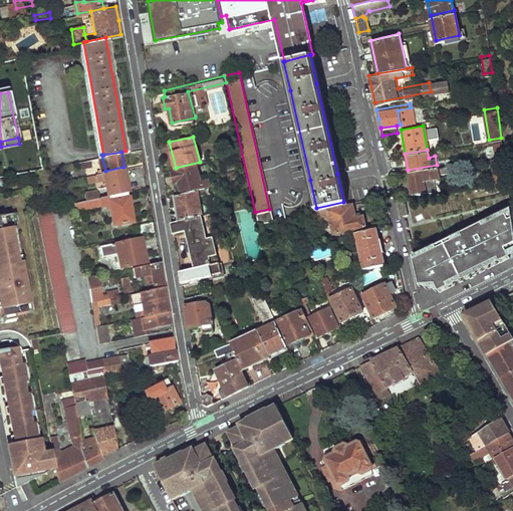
[(503,154),(492,156),(496,182),(507,180),(507,178),(504,157),(503,154)]
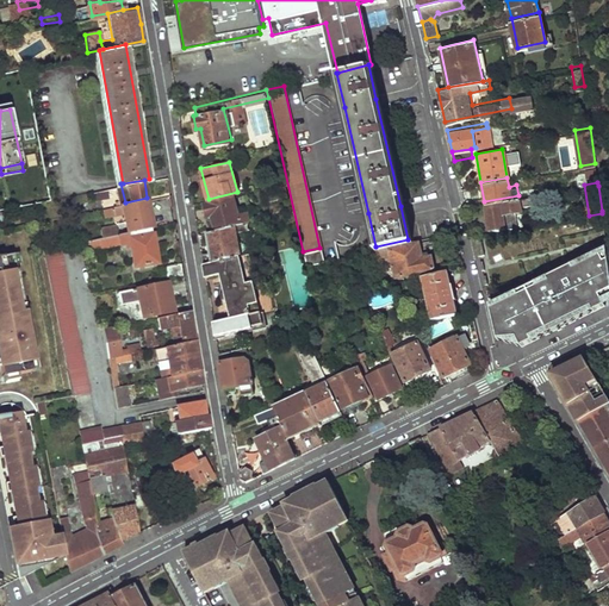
[(107,187),(94,189),(95,198),(109,195),(107,187)]
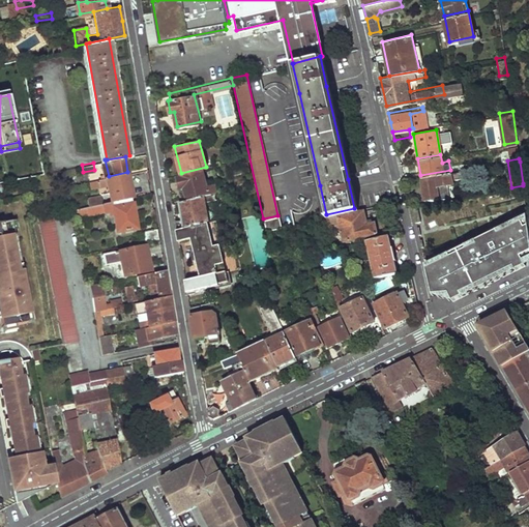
[(187,198),(216,191),(214,182),(207,184),(203,170),(177,175),(180,187),(184,186),(187,198)]
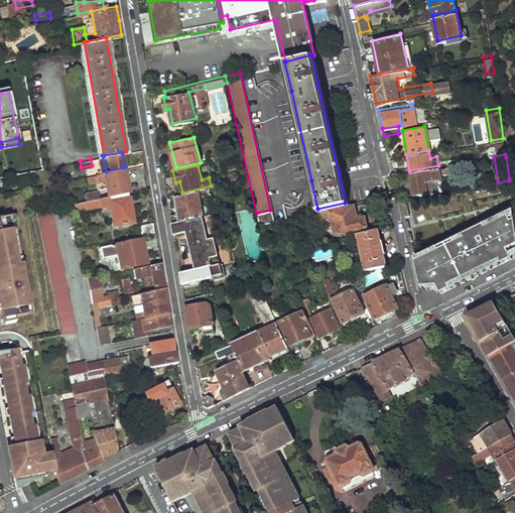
[(438,165),(409,170),(413,194),(436,189),(434,176),(440,175),(438,165)]
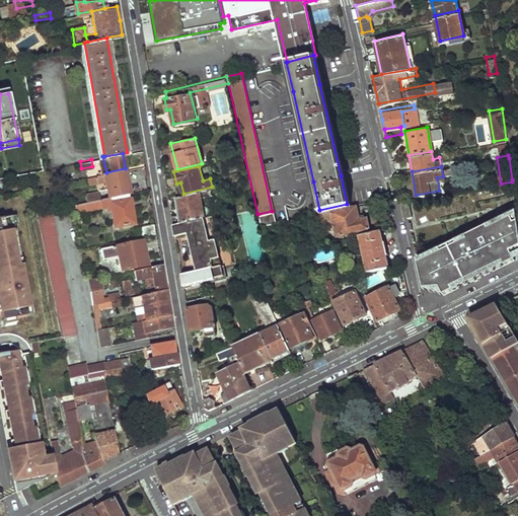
[(106,172),(87,176),(88,179),(97,177),(98,180),(105,179),(109,196),(128,192),(130,192),(125,168),(106,172)]
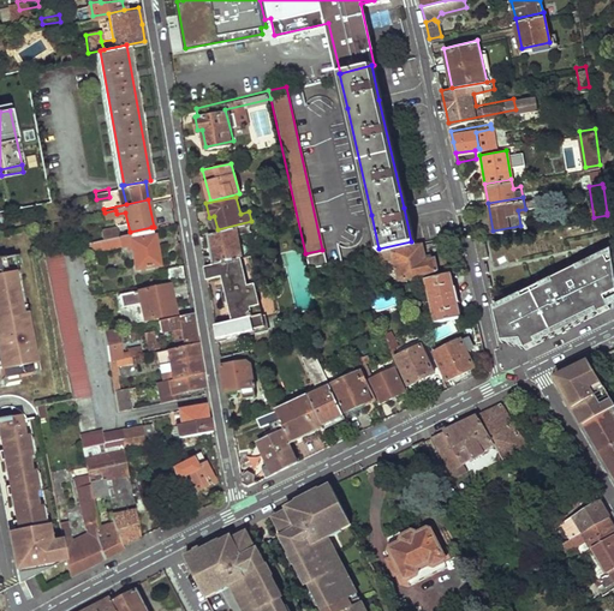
[(10,208),(0,209),(0,219),(12,217),(10,208)]
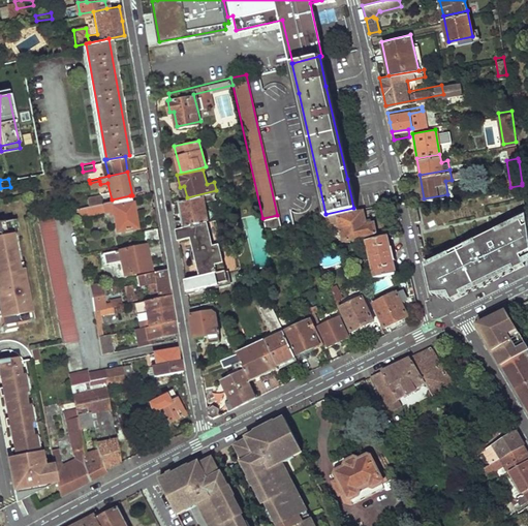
[(176,227),(208,218),(205,198),(219,194),(218,189),(216,190),(187,197),(180,199),(183,217),(175,219),(176,227)]
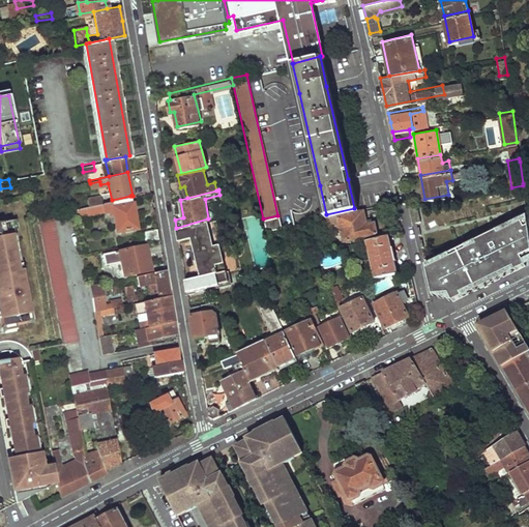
[(75,208),(108,201),(107,197),(103,198),(101,195),(88,198),(88,200),(77,202),(77,204),(75,205),(75,208)]
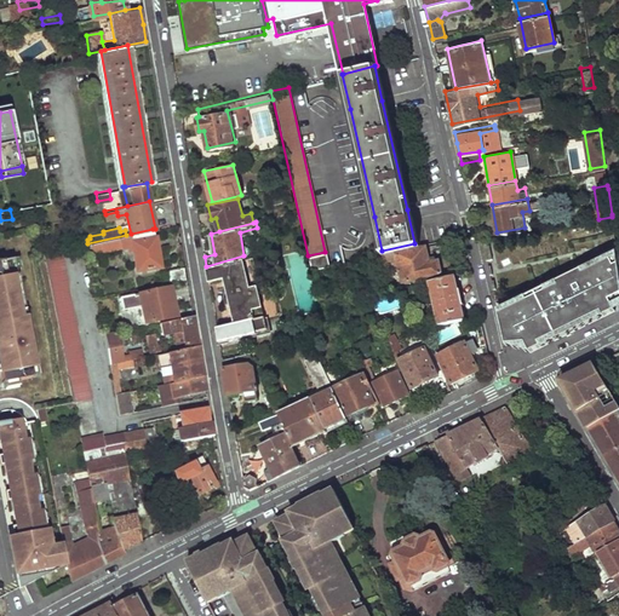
[(87,243),(89,249),(110,246),(110,247),(121,245),(121,247),(122,247),(125,255),(131,254),(131,258),(135,258),(137,269),(159,264),(153,229),(131,234),(126,235),(87,243)]
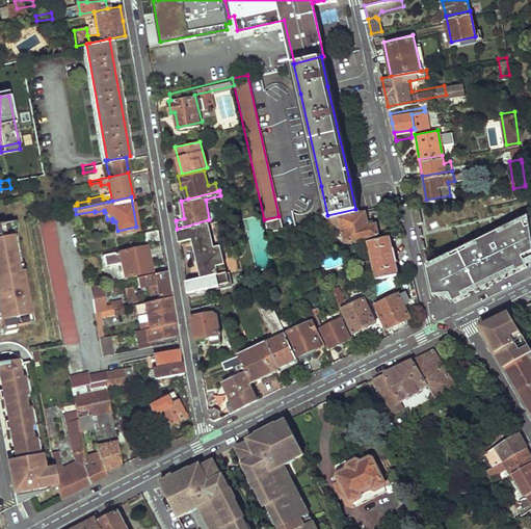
[(368,208),(328,216),(332,232),(344,229),(346,239),(376,232),(373,218),(371,219),(368,208)]
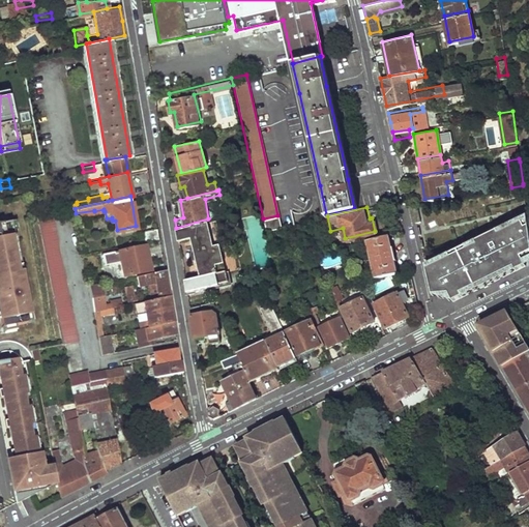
[(65,343),(78,340),(52,212),(39,215),(65,343)]
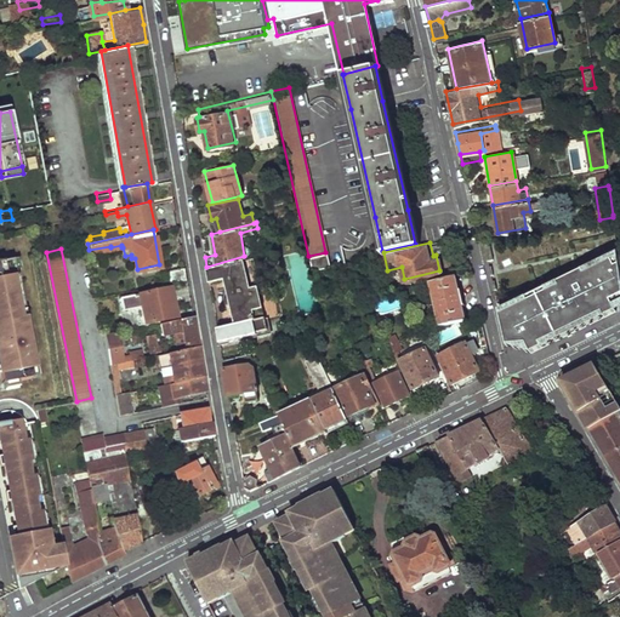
[(619,267),(618,249),(496,308),(504,343),(530,349),(619,306),(619,267)]
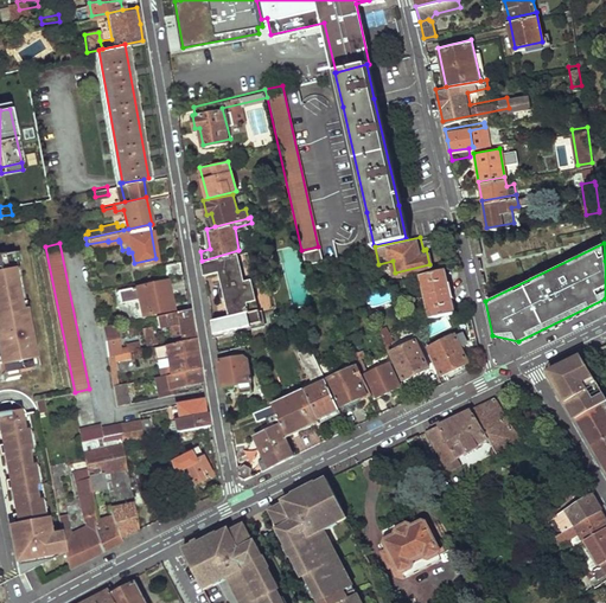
[(304,261),(320,257),(318,247),(301,250),(304,261)]
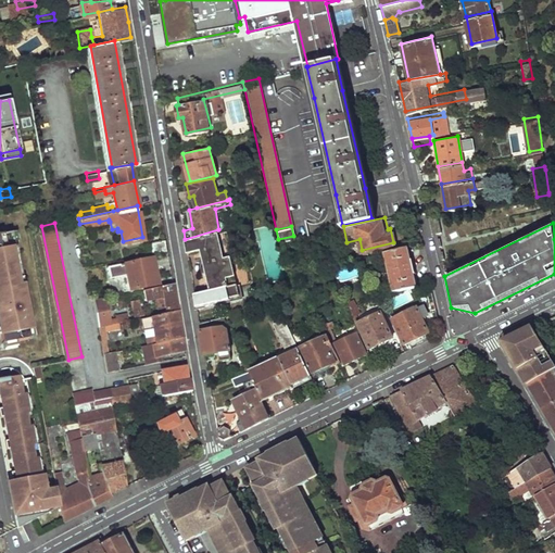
[(0,329),(2,339),(15,337),(28,334),(27,327),(30,326),(22,280),(19,280),(11,244),(14,243),(13,238),(12,228),(0,230),(0,329)]
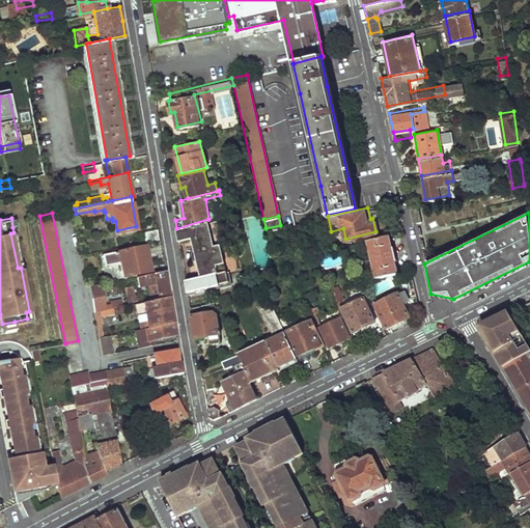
[(176,228),(178,241),(190,238),(194,250),(219,244),(213,218),(208,219),(176,228)]
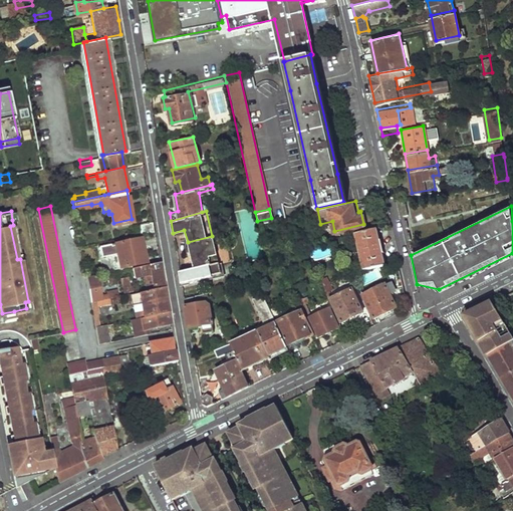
[(155,231),(154,220),(139,223),(141,233),(155,231)]
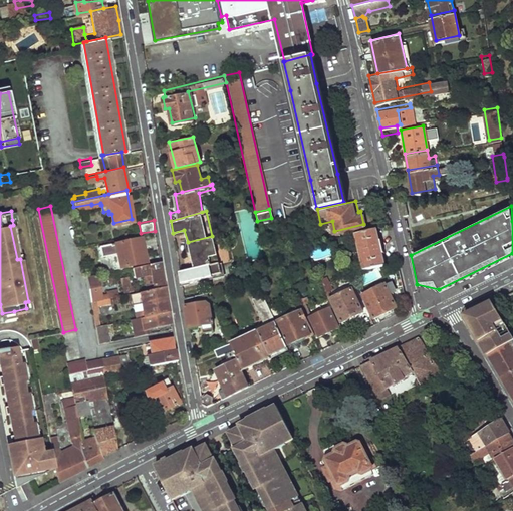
[(10,226),(17,259),(21,259),(14,225),(13,225),(10,226)]
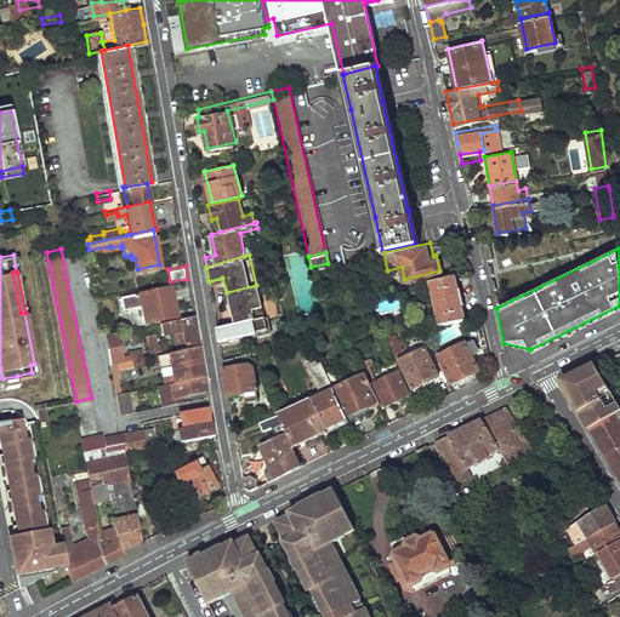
[(454,273),(427,279),(438,323),(464,316),(454,273)]
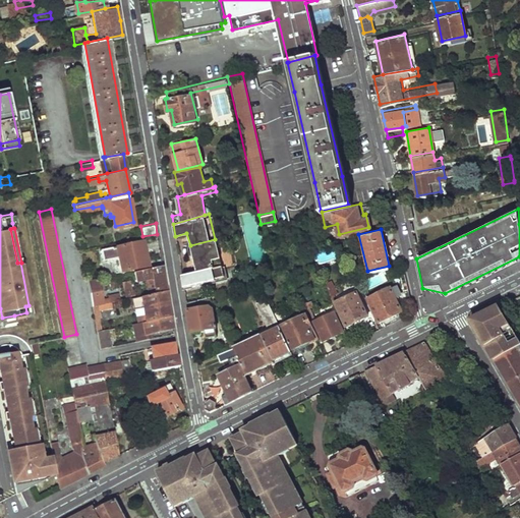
[(145,238),(101,247),(103,257),(113,255),(116,271),(146,265),(143,251),(147,251),(145,238)]
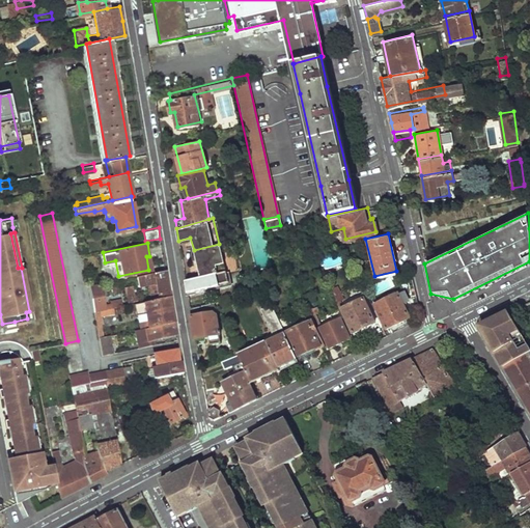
[(344,245),(354,265),(359,261),(351,243),(344,245)]
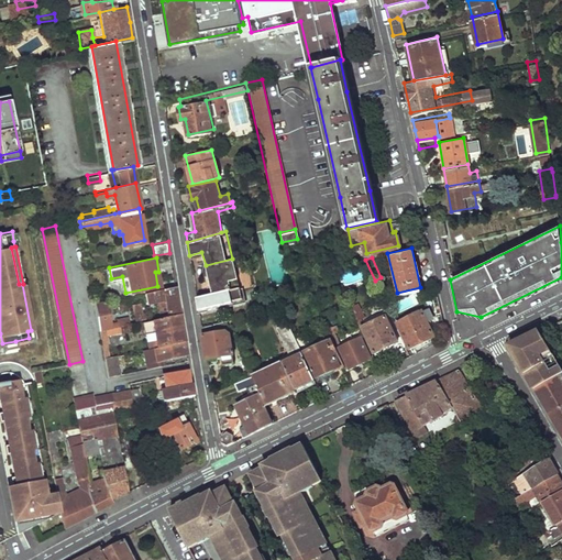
[(206,265),(212,293),(239,286),(232,259),(206,265)]
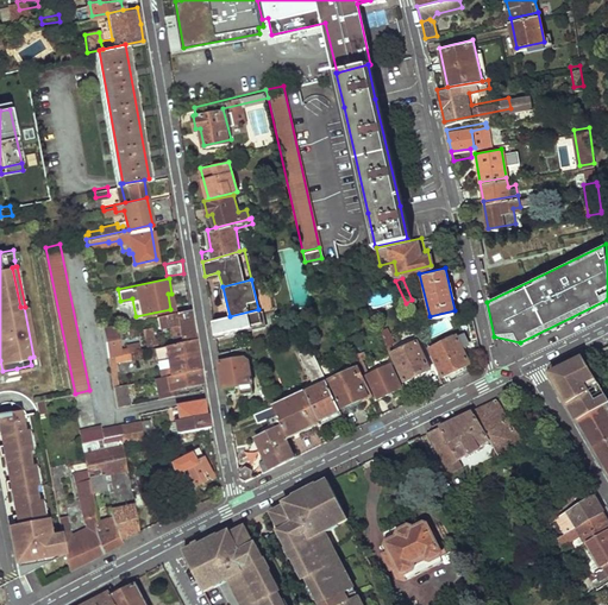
[(313,300),(315,308),(330,304),(326,297),(313,300)]
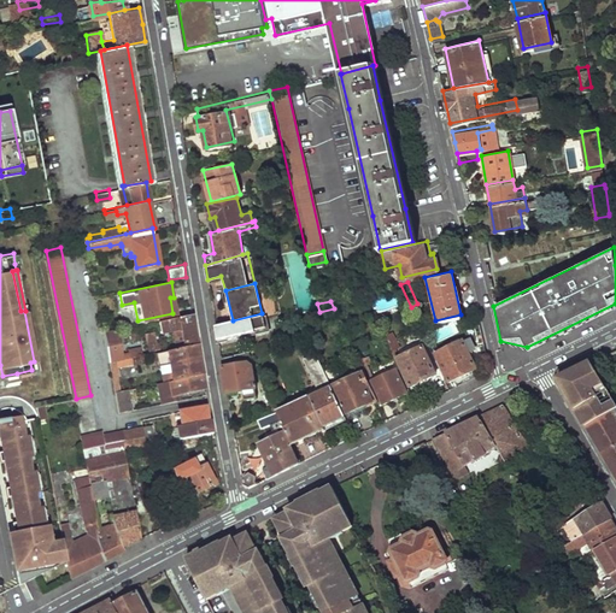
[(216,324),(218,339),(269,328),(265,312),(262,313),(233,320),(216,324)]
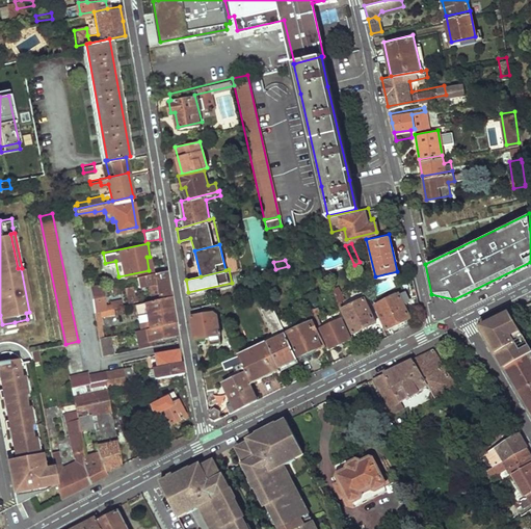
[(166,270),(138,274),(140,284),(157,281),(159,297),(170,295),(168,283),(166,270)]
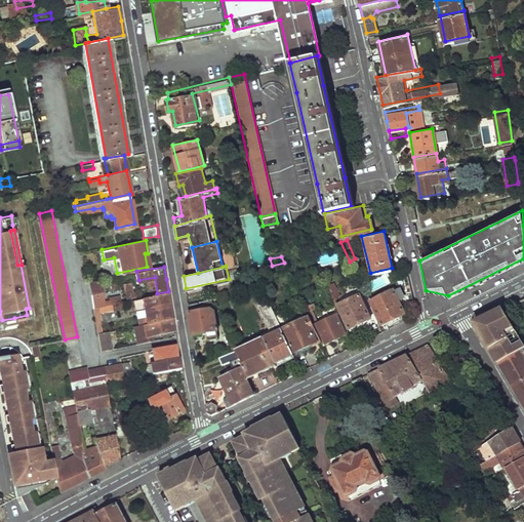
[(112,302),(121,299),(120,295),(104,297),(101,278),(88,280),(92,305),(93,305),(101,304),(112,302)]
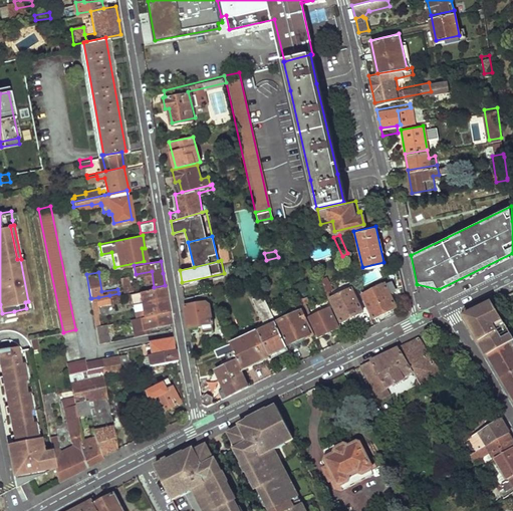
[(231,278),(233,282),(253,276),(251,272),(231,278)]
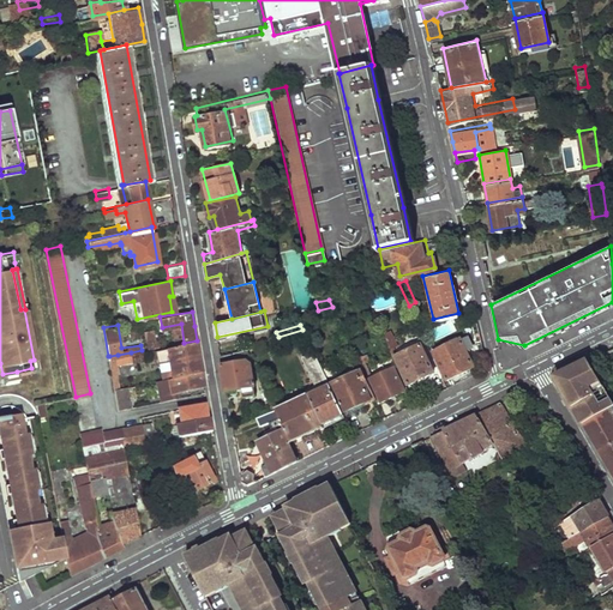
[(144,330),(146,340),(155,339),(154,328),(144,330)]
